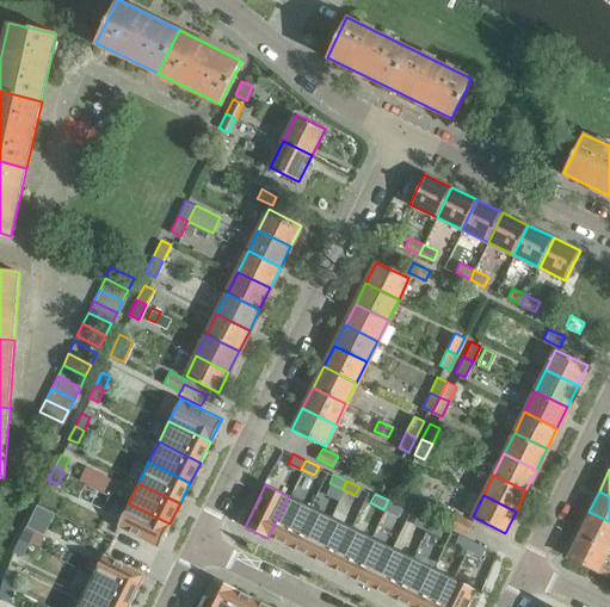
[(288,496),(267,538),(288,547),(308,506),(288,496)]
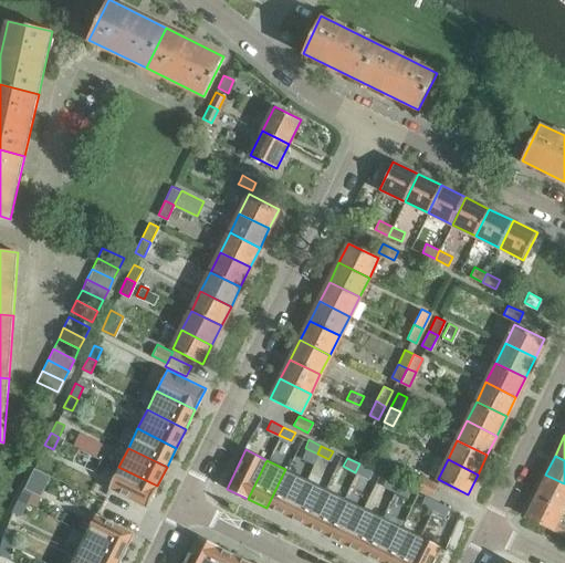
[(359,464),(355,472),(367,478),(372,470),(359,464)]
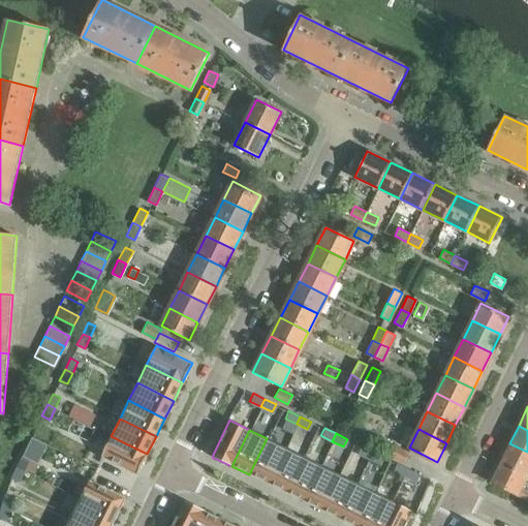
[(111,436),(101,456),(137,473),(147,454),(111,436)]
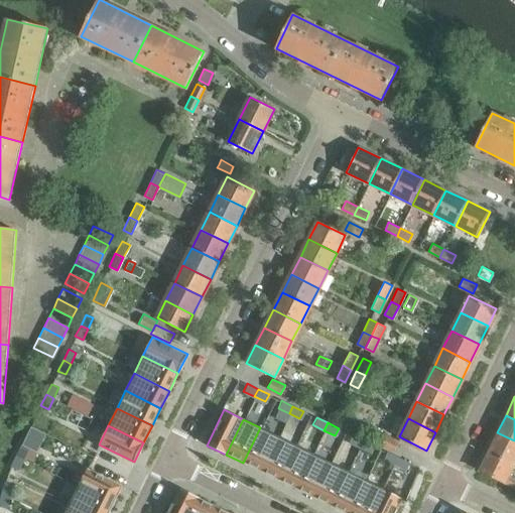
[(260,427),(243,463),(260,472),(277,436),(260,427)]
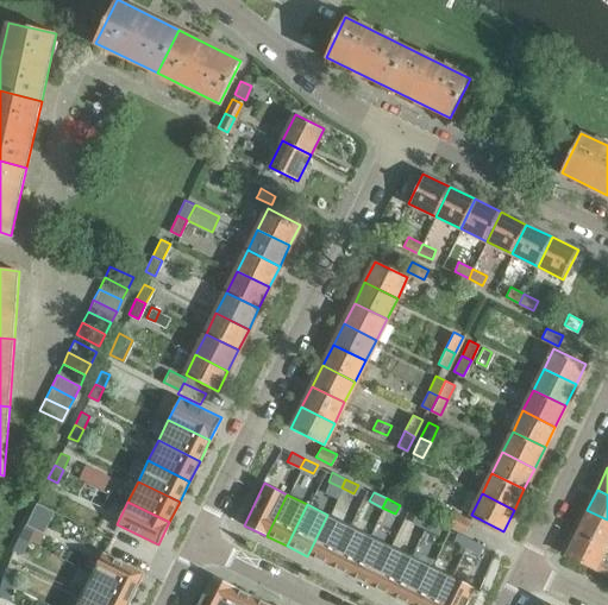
[(607,520),(587,510),(576,533),(607,548),(607,544),(607,520)]
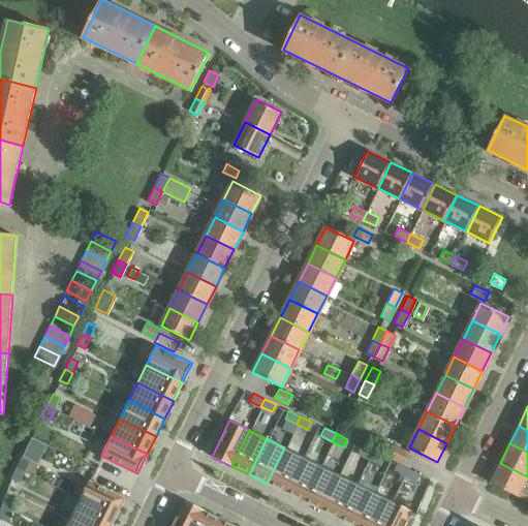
[(360,445),(356,453),(368,459),(371,451),(360,445)]
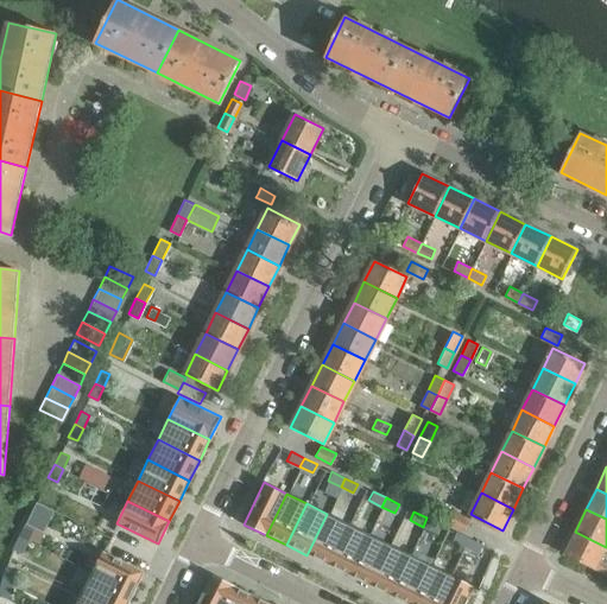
[(449,521),(465,529),(469,519),(454,512),(449,521)]
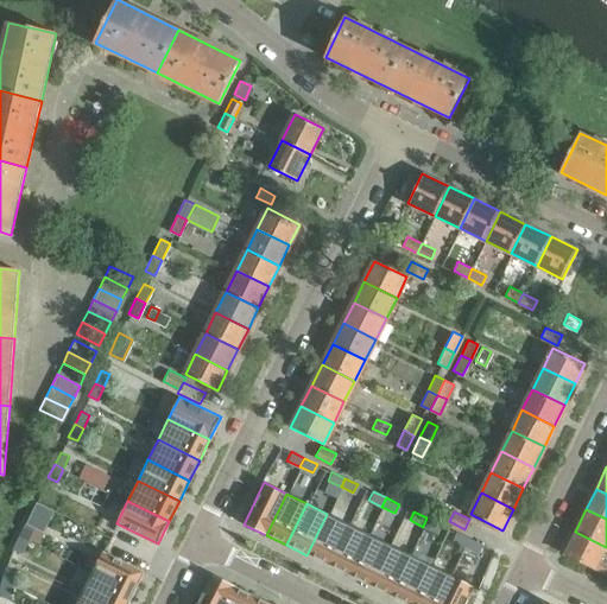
[(327,514),(307,555),(328,565),(348,523),(327,514)]
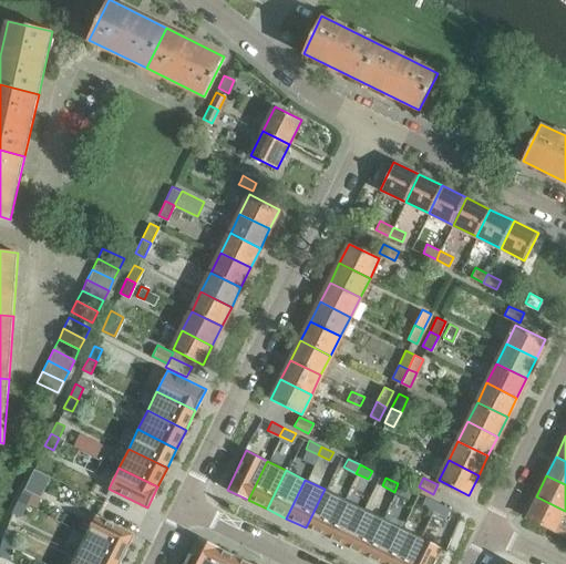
[(398,483),(394,492),(405,498),(410,490),(398,483)]
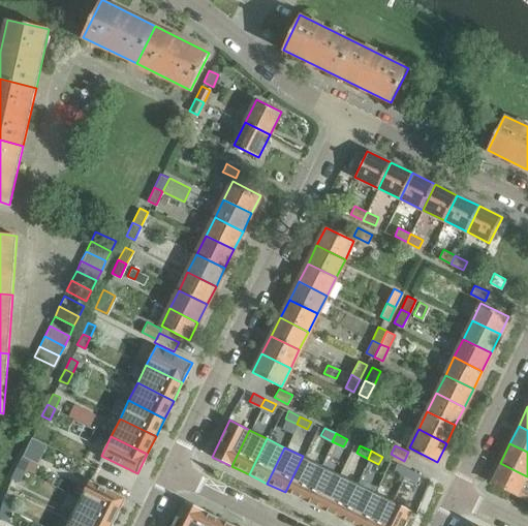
[(23,453),(18,463),(25,467),(31,456),(23,453)]
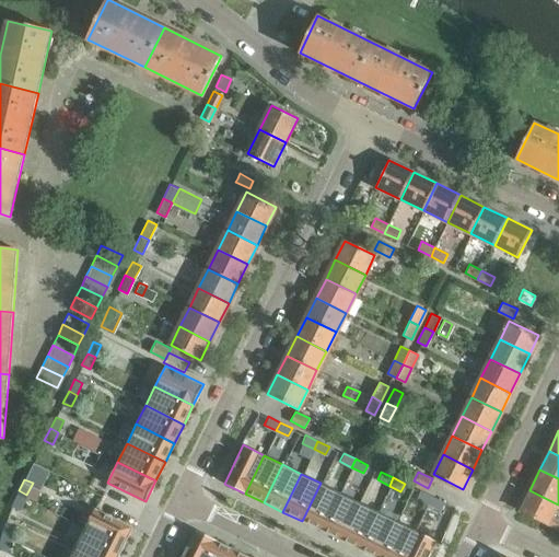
[(321,483),(302,521),(321,531),(339,492),(321,483)]
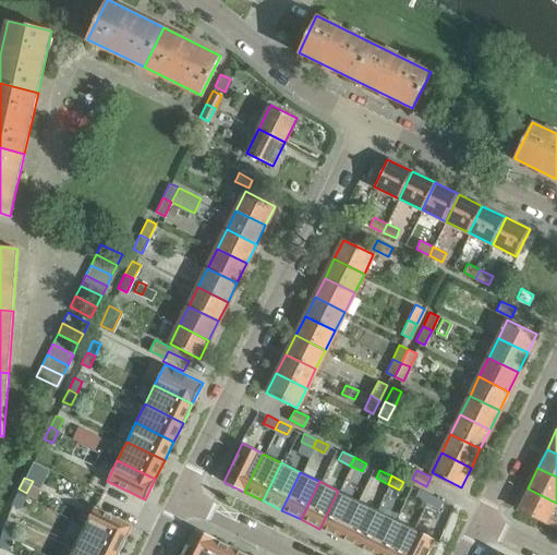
[(19,489),(13,501),(21,505),(26,493),(19,489)]
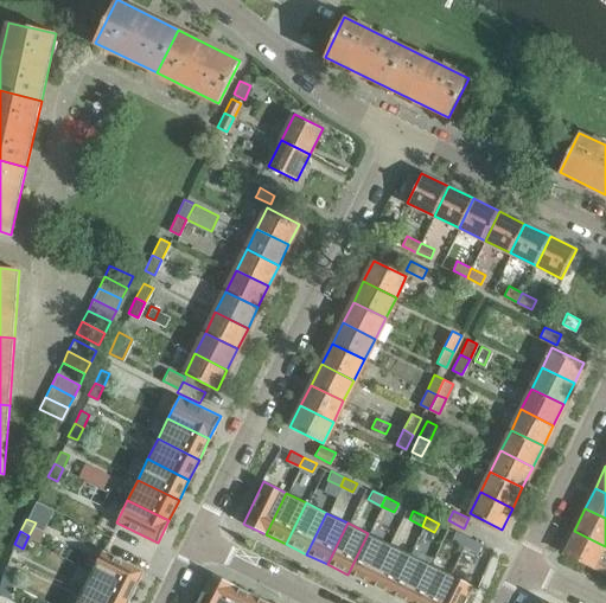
[(454,531),(450,539),(463,545),(467,537),(454,531)]
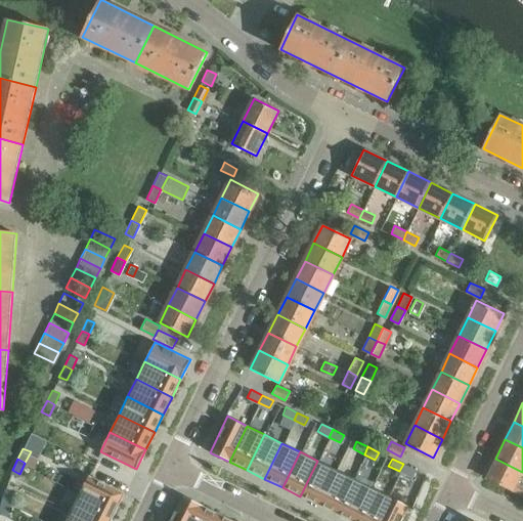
[(522,472),(495,459),(486,477),(522,494),(522,484),(517,481),(522,472)]
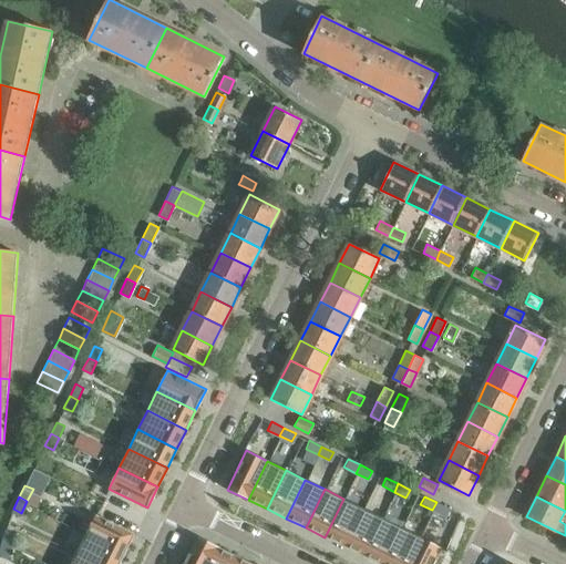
[(343,499),(325,537),(343,546),(362,508),(343,499)]
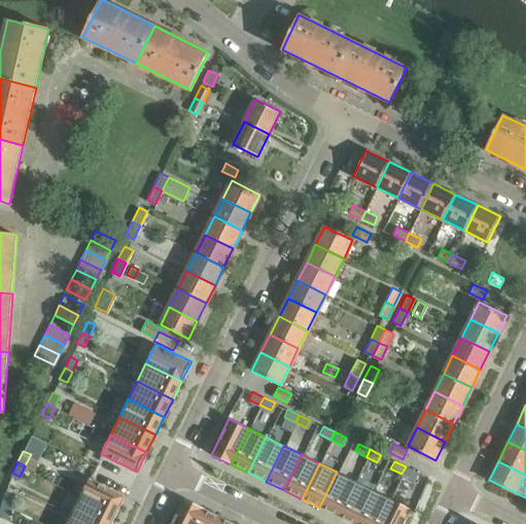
[(406,466),(401,474),(413,480),(417,472),(406,466)]
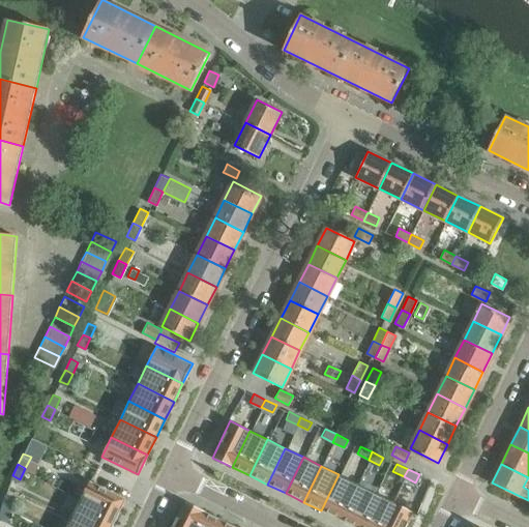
[(339,474),(321,510),(339,520),(356,482),(339,474)]
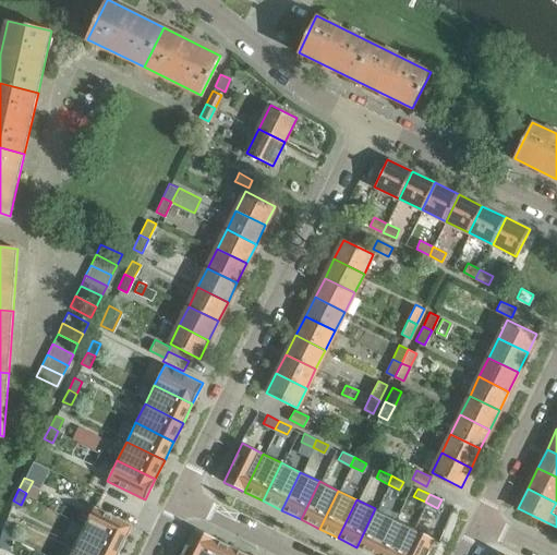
[(96,503),(86,522),(124,542),(134,521),(96,503)]
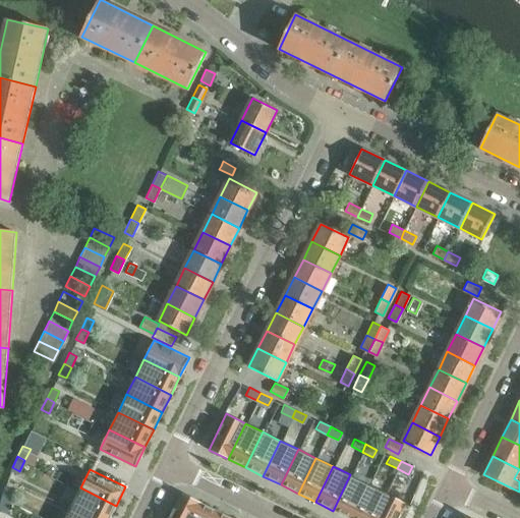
[(350,474),(333,511),(348,517),(351,517),(368,483),(350,474)]
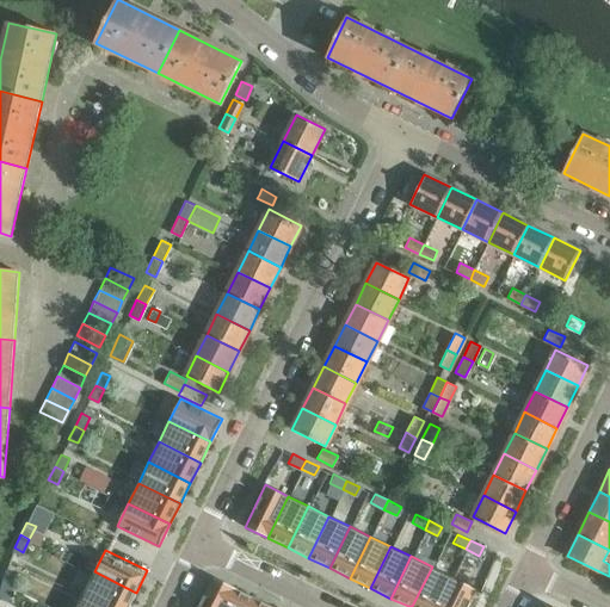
[(432,567),(412,606),(437,606),(453,576),(432,567)]
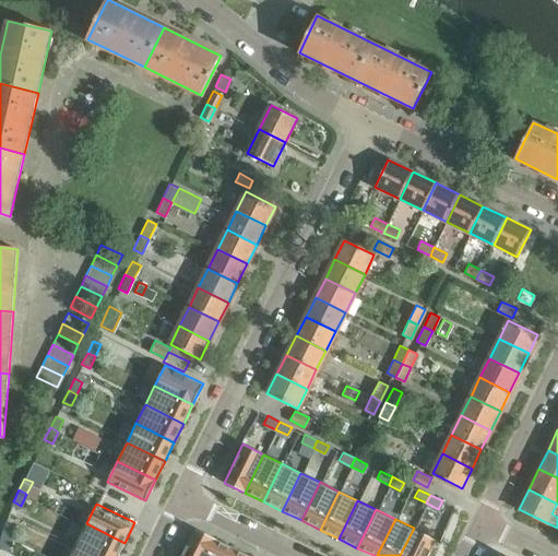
[(6,521),(2,533),(10,535),(14,523),(6,521)]
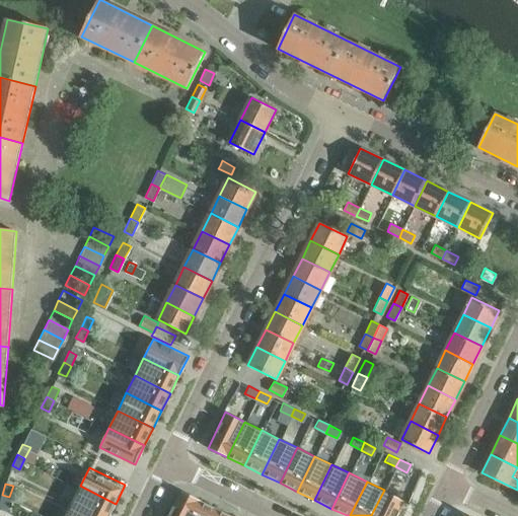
[(80,486),(71,505),(93,515),(108,515),(116,504),(80,486)]
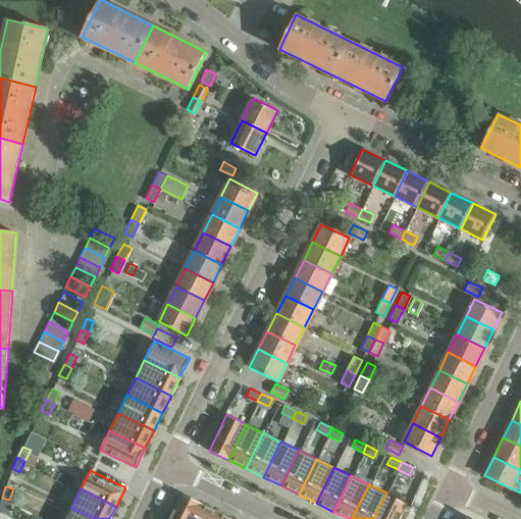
[(183,492),(168,518),(193,518),(202,502),(183,492)]
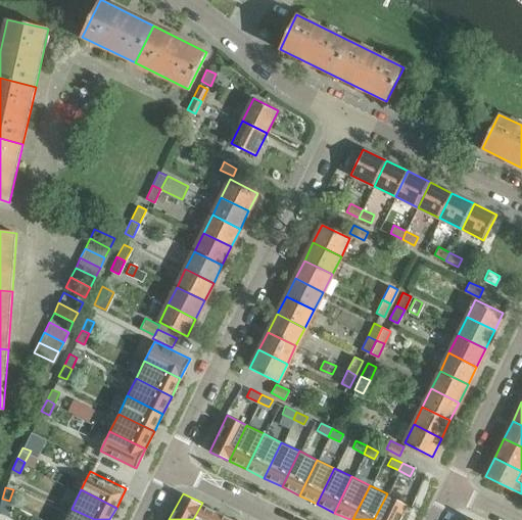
[(387,493),(374,519),(398,519),(407,504),(387,493)]
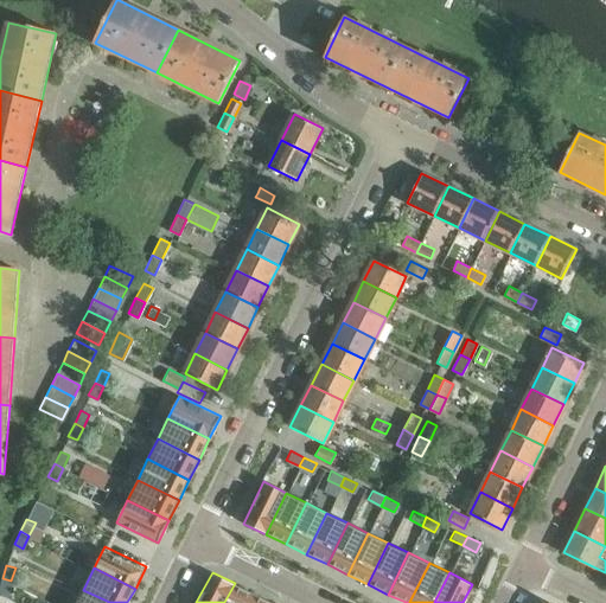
[(2,578),(0,585),(0,591),(7,595),(11,581),(2,578)]
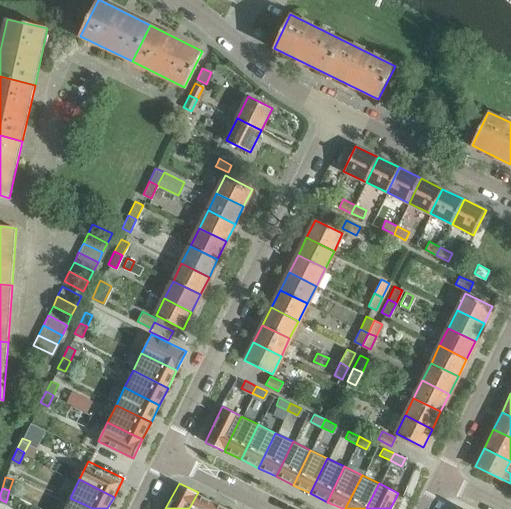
[(198,492),(189,508),(211,508),(215,501),(198,492)]
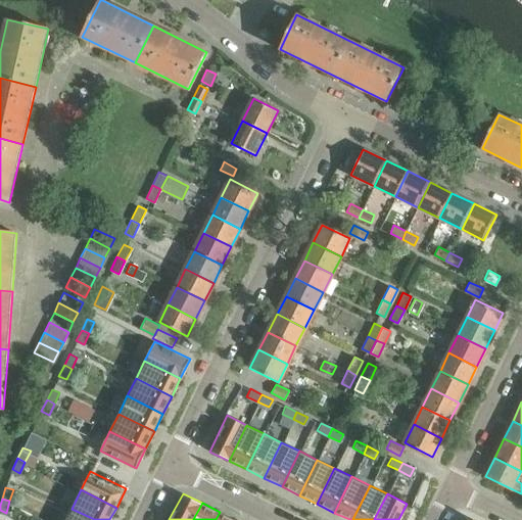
[(94,519),(72,509),(65,519),(94,519)]
